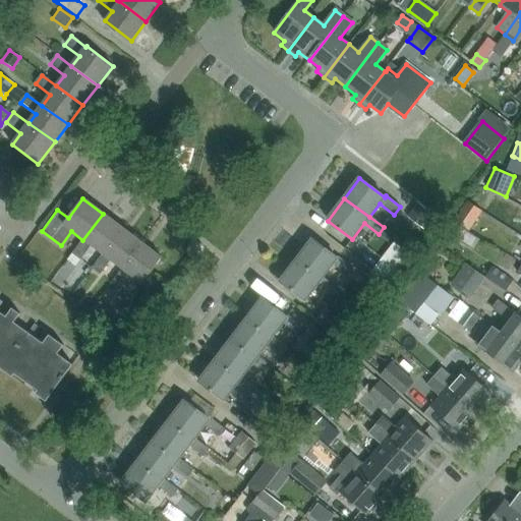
[(435,213),(418,200),(408,214),(424,227),(435,213)]
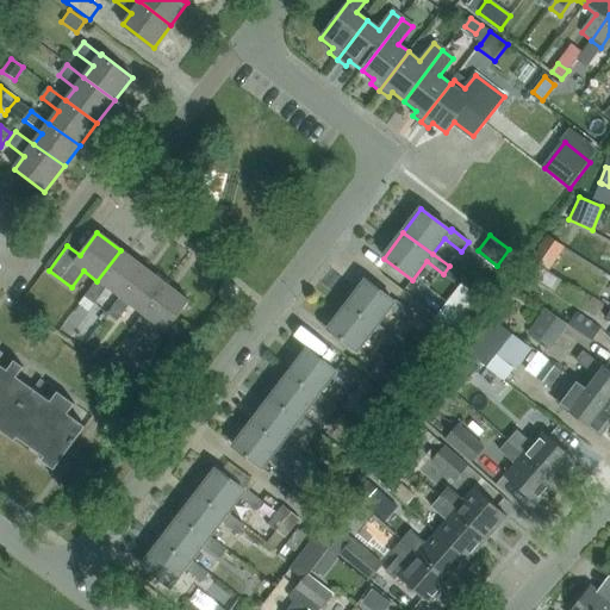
[(547,253),(559,260),(566,248),(555,242),(547,237),(540,248),(547,253)]
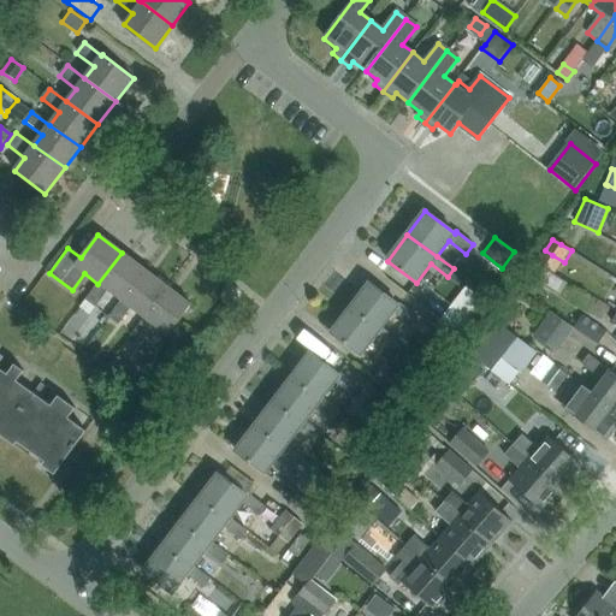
[(120,301),(144,270),(122,253),(98,284),(86,300),(96,307),(108,291),(120,301)]
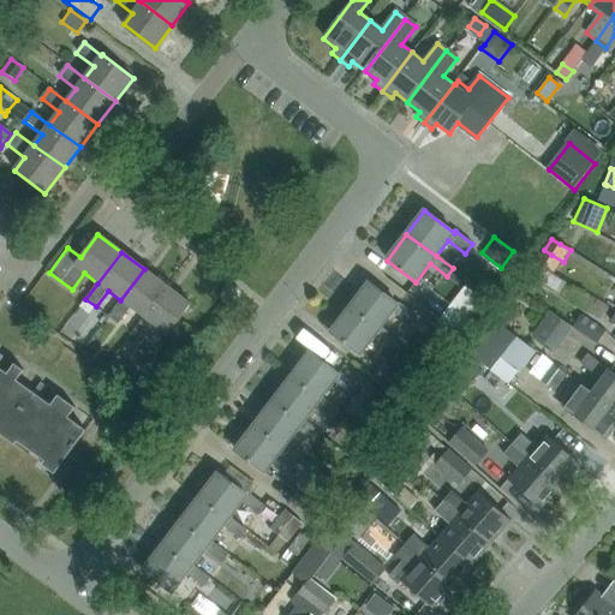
[(167,286),(144,269),(120,300),(108,317),(119,324),(131,308),(143,317),(167,286)]
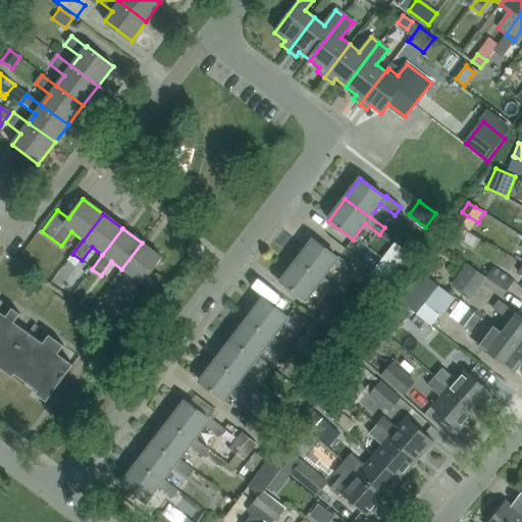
[(461,228),(455,239),(463,243),(469,232),(461,228)]
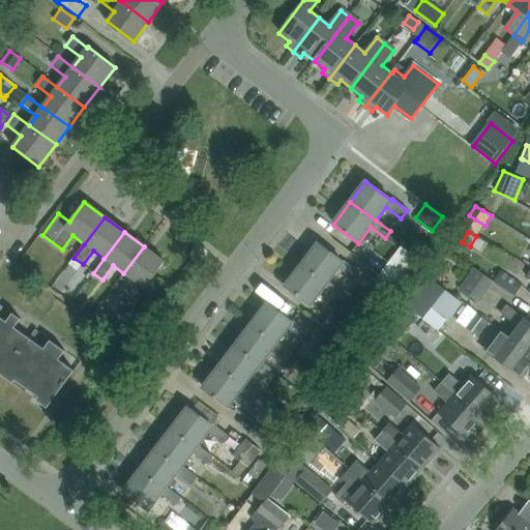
[(328,283),(339,269),(353,280),(359,272),(344,261),(343,263),(318,244),(302,264),(328,283)]
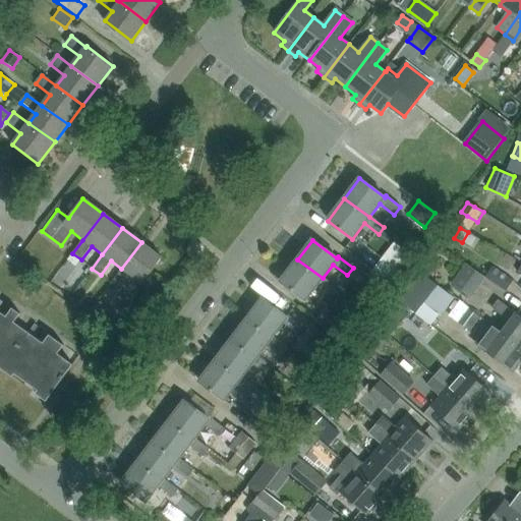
[(142,284),(162,257),(141,242),(121,269),(111,283),(120,289),(130,275),(142,284)]
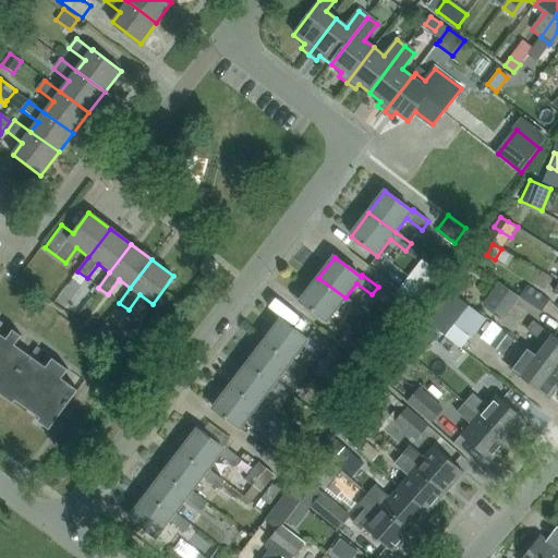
[(361,308),(346,298),(318,278),(301,301),(327,322),(339,305),(354,317),(361,308)]
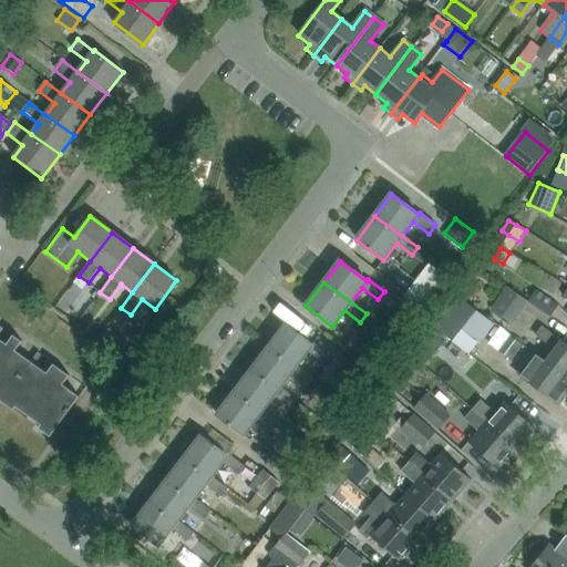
[(394,305),(403,294),(394,287),(385,298),(394,305)]
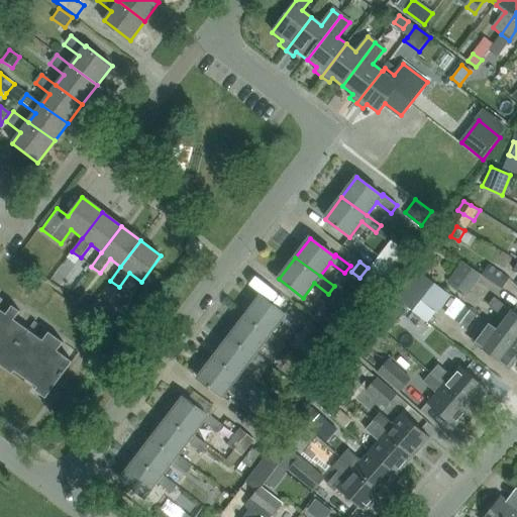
[(481,275),(461,262),(447,282),(467,295),(481,275)]
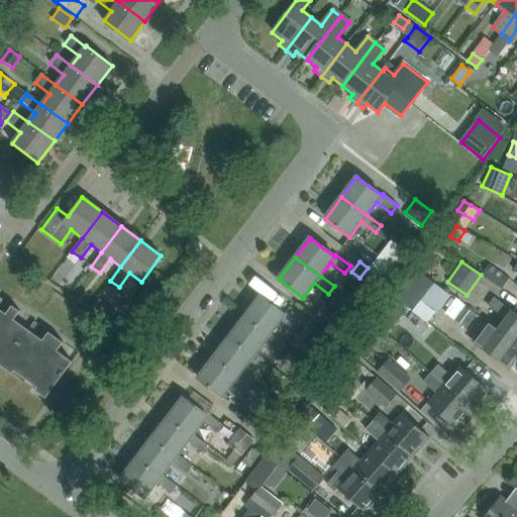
[(509,278),(489,264),(481,275),(502,289),(509,278)]
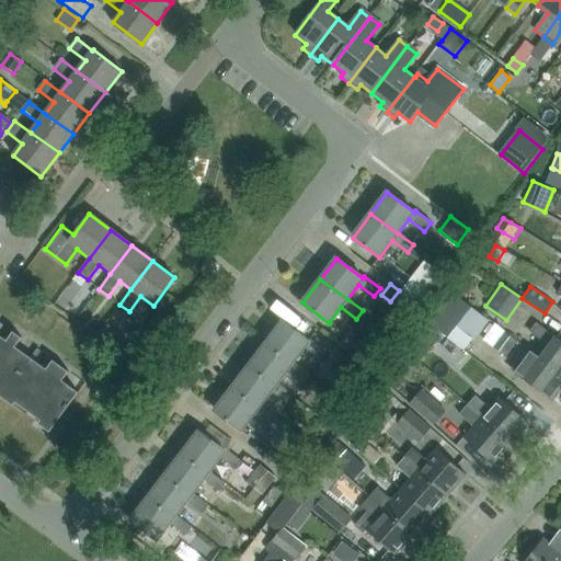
[(453,294),(431,324),(459,345),(467,334),(474,340),(489,320),(453,294)]
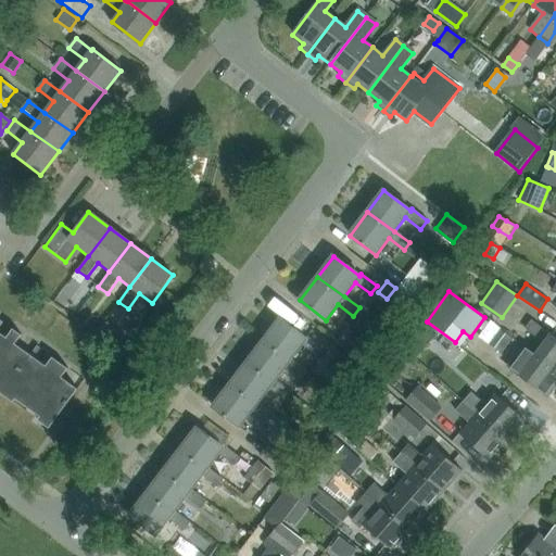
[(0,391),(14,402),(20,394),(45,412),(38,419),(50,428),(74,394),(57,381),(60,377),(62,378),(68,368),(53,356),(46,367),(48,368),(45,373),(12,349),(22,335),(13,328),(7,338),(0,332),(0,325),(3,321),(0,319),(0,391)]
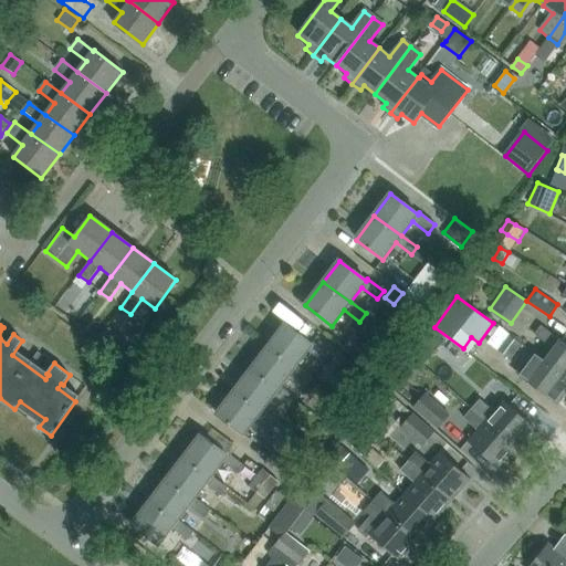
[(295,365),(306,352),(323,364),(328,355),(313,343),(311,346),(284,325),(269,346),(295,365)]
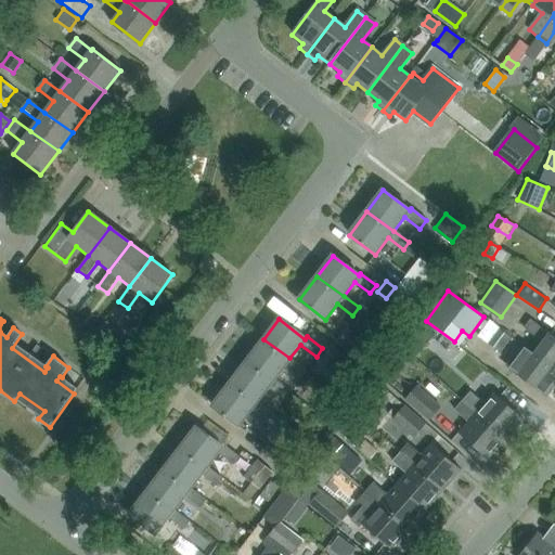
[(416,357),(437,333),(422,319),(400,343),(416,357)]
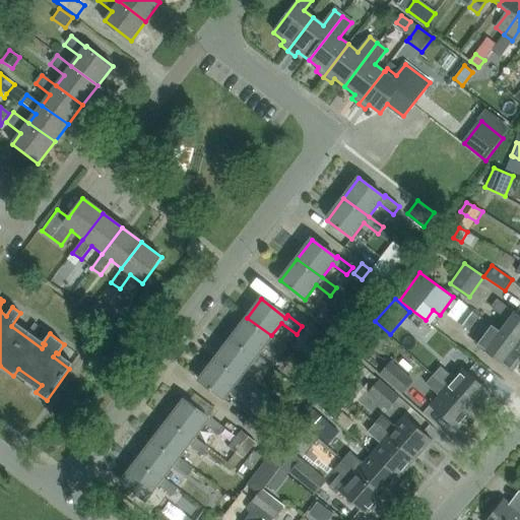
[(519,316),(497,300),(491,308),(508,320),(500,331),(519,346),(519,316)]
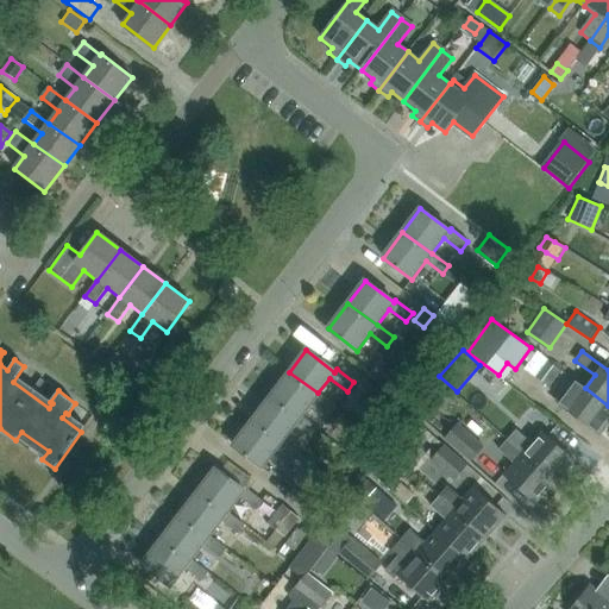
[(127,387),(138,371),(118,356),(107,370),(127,387)]
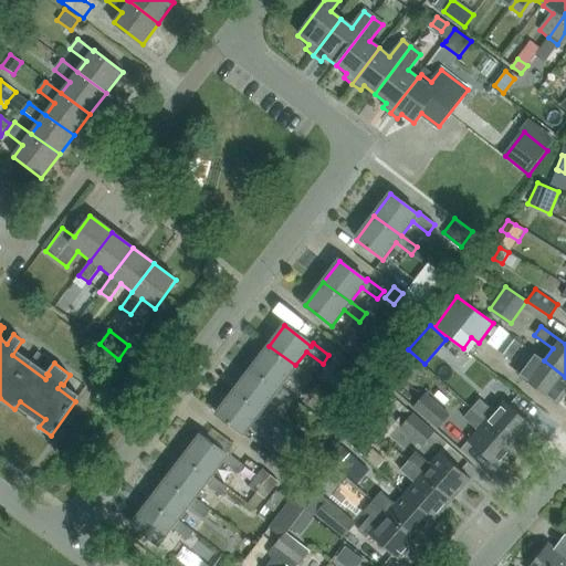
[(509,335),(499,349),(510,357),(520,343),(509,335)]
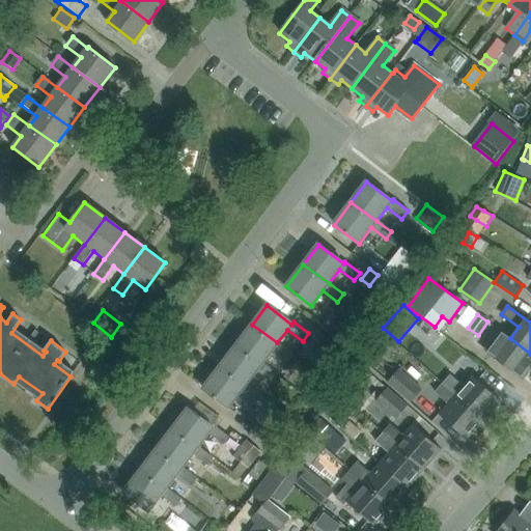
[(324,326),(339,337),(346,327),(331,315),(324,326)]
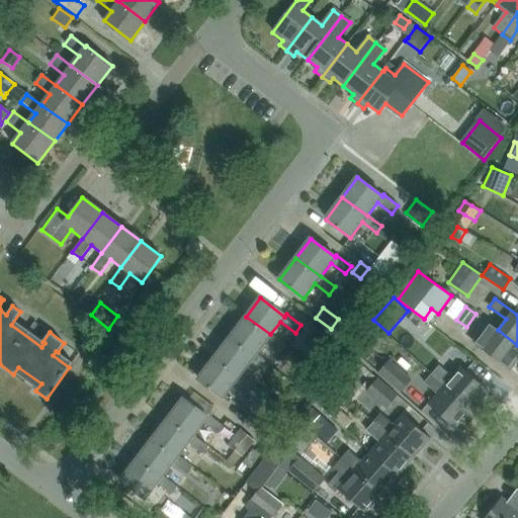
[(285,346),(270,334),(246,317),(231,336),(255,354),(265,341),(280,352),(285,346)]
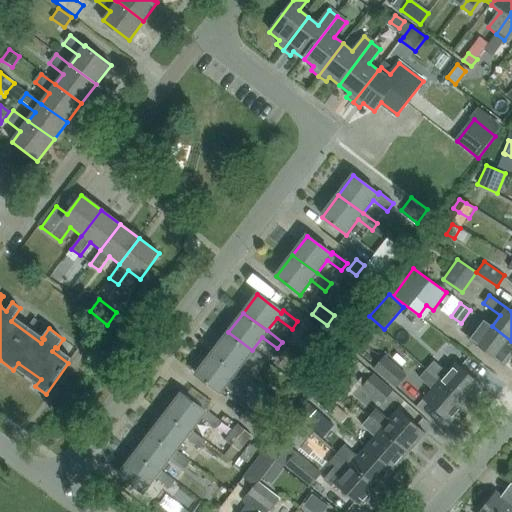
[(511,355),(511,341),(492,326),(478,316),(472,324),(474,326),(466,337),(505,365),(511,355)]
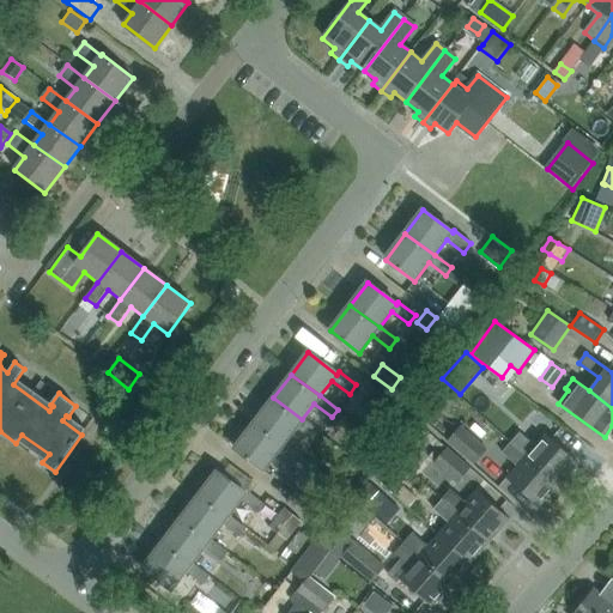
[(283,444),(296,429),(313,441),(319,432),(302,419),(273,398),(254,423),(283,444)]
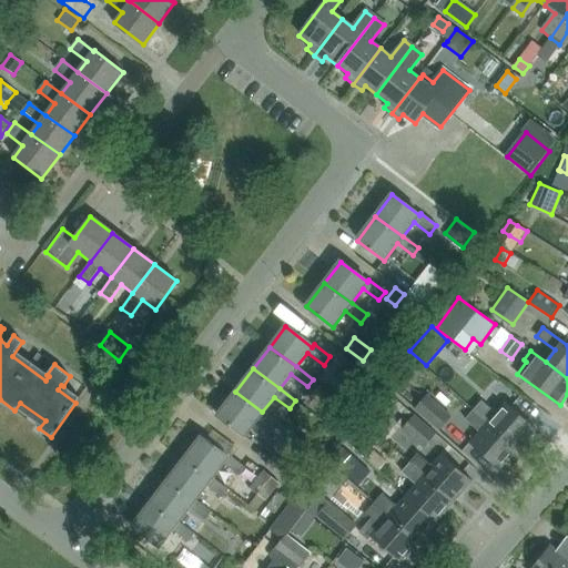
[(394,369),(384,382),(396,392),(406,379),(394,369)]
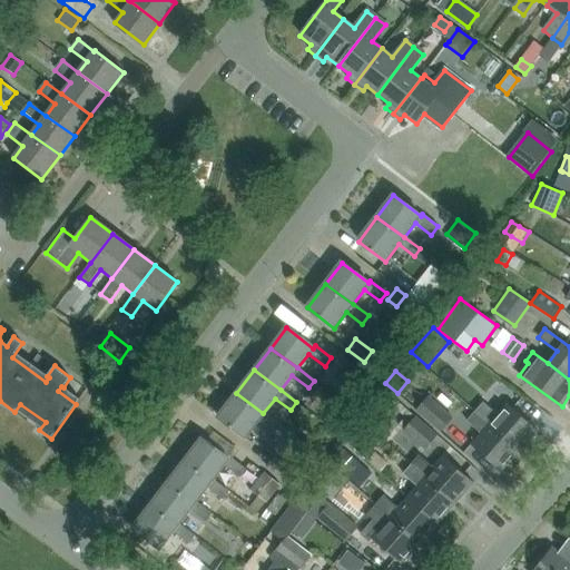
[(350,392),(355,396),(357,399),(365,387),(363,385),(356,381),(349,391),(350,392)]
